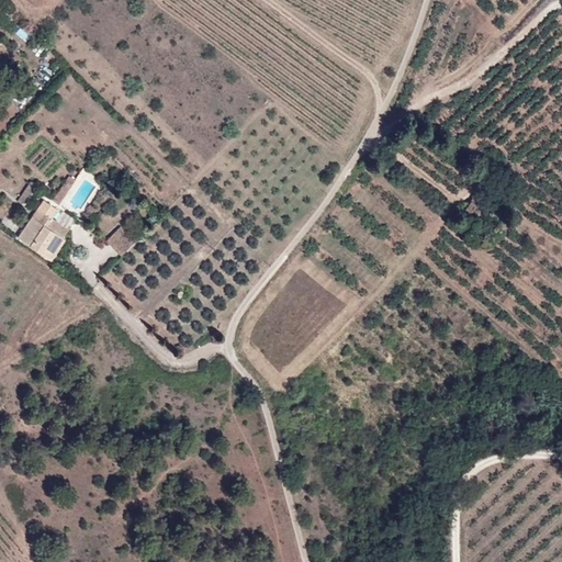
[(66,180),(72,186),(76,179),(70,175),(66,180)]
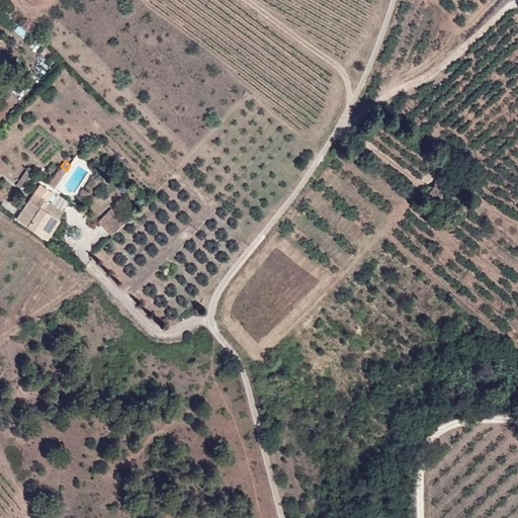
[(28,166),(17,184),(23,188),(35,170),(28,166)]
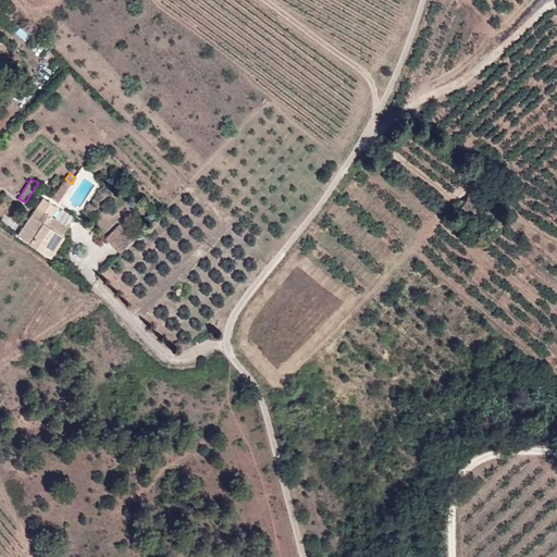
[(59,202),(72,184),(65,178),(52,197),(59,202)]
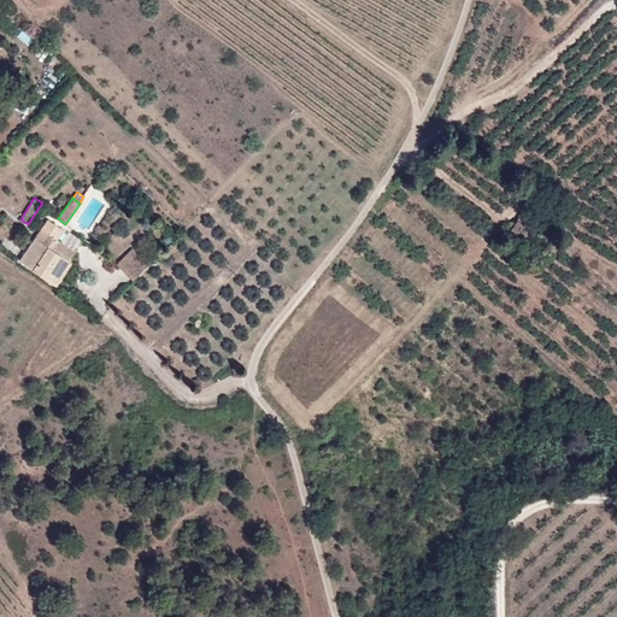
[(50,218),(19,260),(56,286),(71,262),(70,260),(76,252),(56,239),(62,233),(63,229),(50,218)]
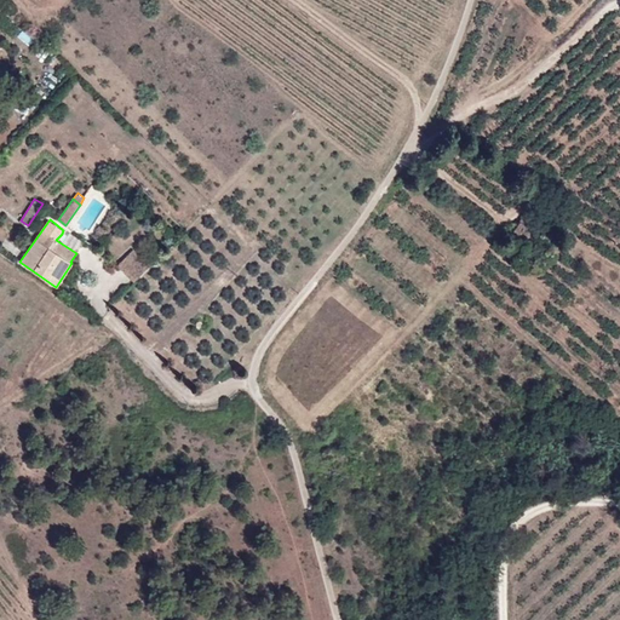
[(80,246),(62,234),(56,240),(76,253),(80,246)]
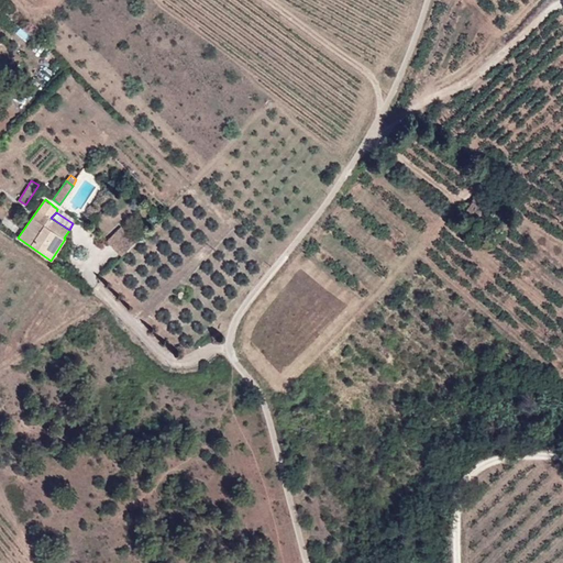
[(135,242),(121,227),(108,240),(122,255),(135,242)]
